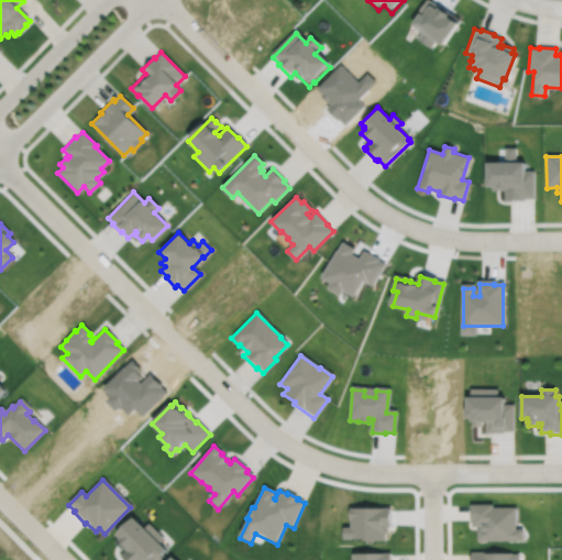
[(470,506),(471,524),(472,524),(472,527),(482,527),(482,530),(477,530),(477,542),(522,541),(522,530),(515,530),(515,509),(492,509),(492,506),(470,506)]
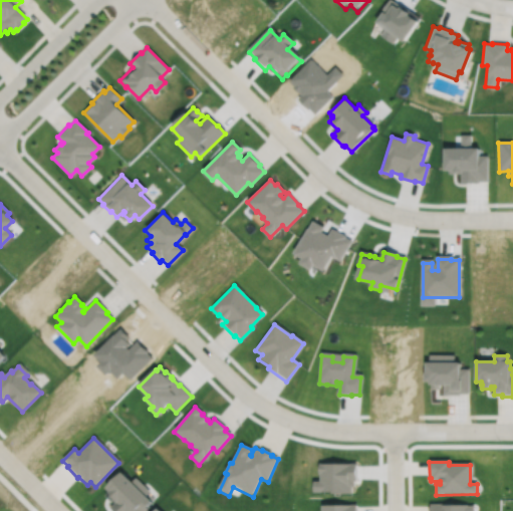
[(321,466),(321,492),(332,492),(332,496),(337,496),(337,494),(349,494),(349,487),(353,487),(353,481),(355,481),(355,466),(321,466)]
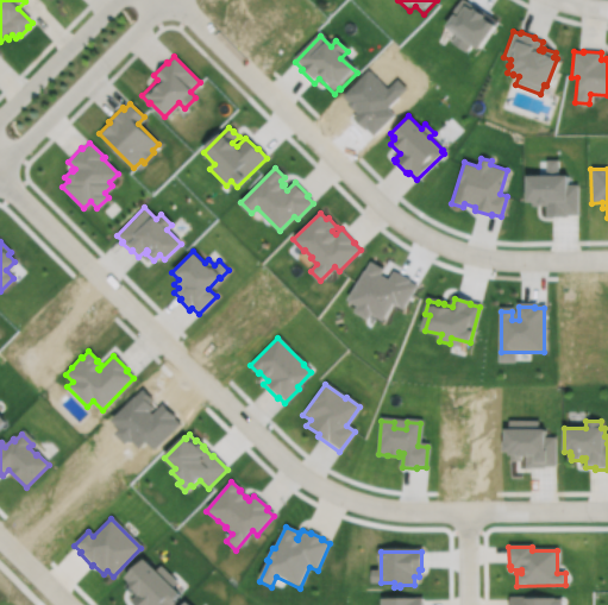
[(144,560),(126,579),(130,583),(129,583),(133,587),(132,588),(138,594),(130,603),(131,604),(169,604),(179,596),(144,560)]
